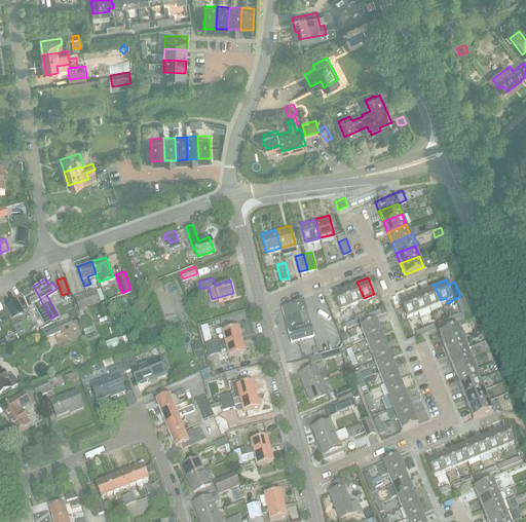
[(357,282),(345,287),(351,303),(364,298),(357,282)]
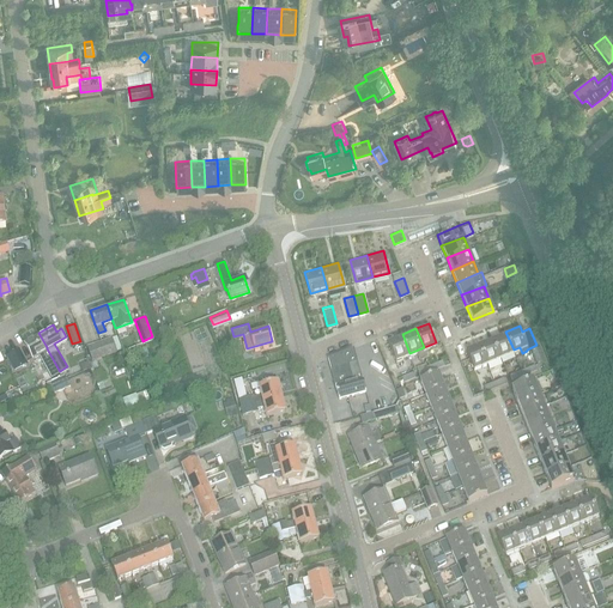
[(505,332),(493,336),(501,356),(514,350),(505,332)]
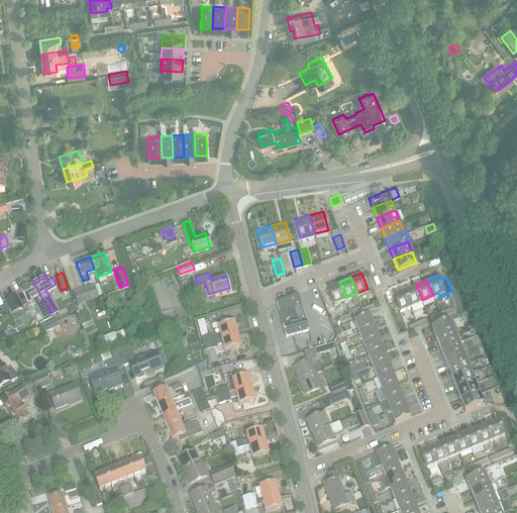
[(32,281),(20,288),(27,300),(32,297),(43,316),(49,312),(39,294),(39,293),(32,281)]
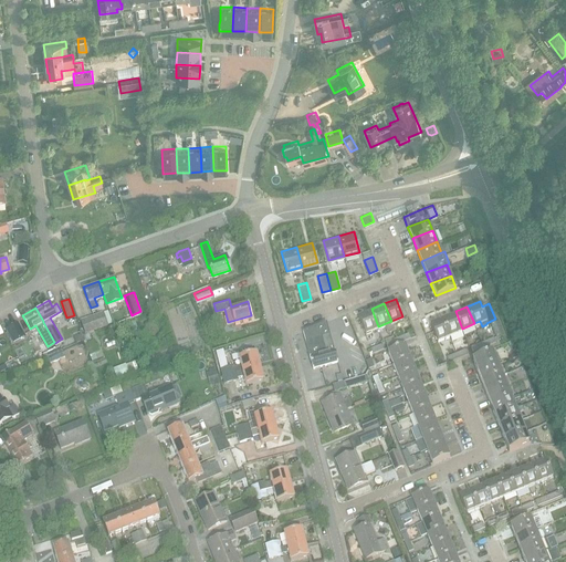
[(378,326),(371,309),(358,314),(365,332),(378,326)]
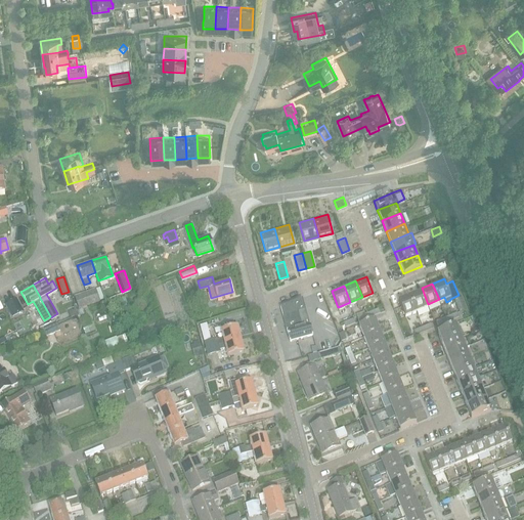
[(73,294),(77,306),(98,299),(94,287),(73,294)]
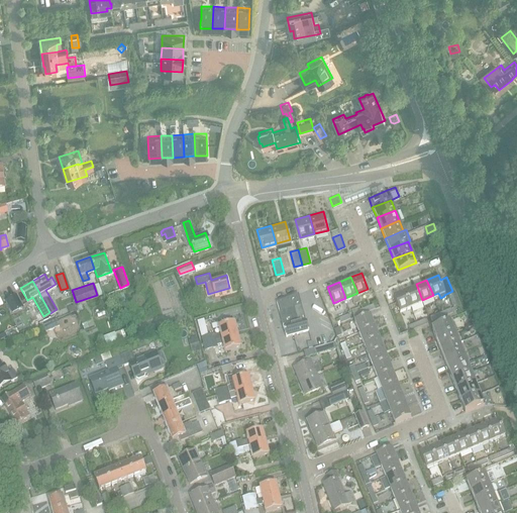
[(416,284),(404,289),(409,305),(422,300),(416,284)]
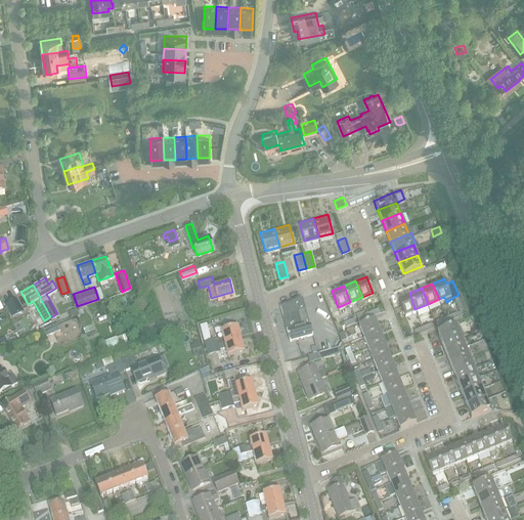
[(119,295),(110,299),(111,303),(121,300),(121,302),(127,300),(124,293),(119,295)]
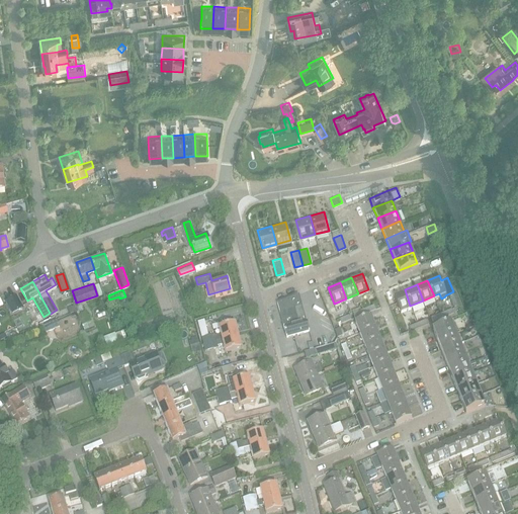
[(410,306),(405,289),(393,294),(400,310),(410,306)]
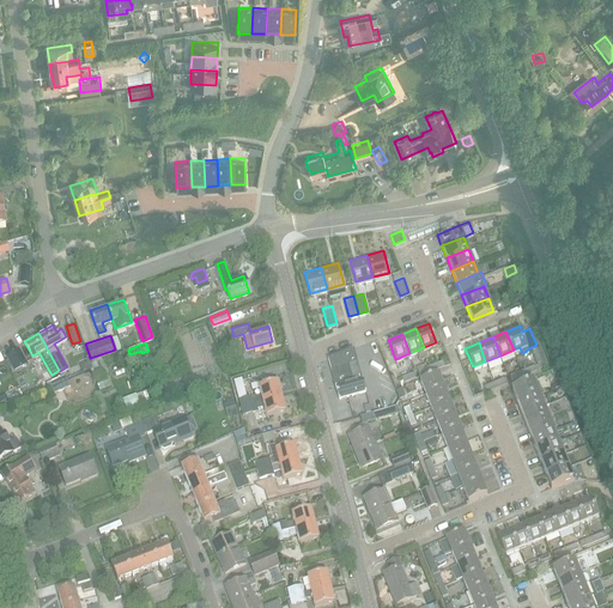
[(540,344),(532,347),(538,362),(545,358),(540,344)]
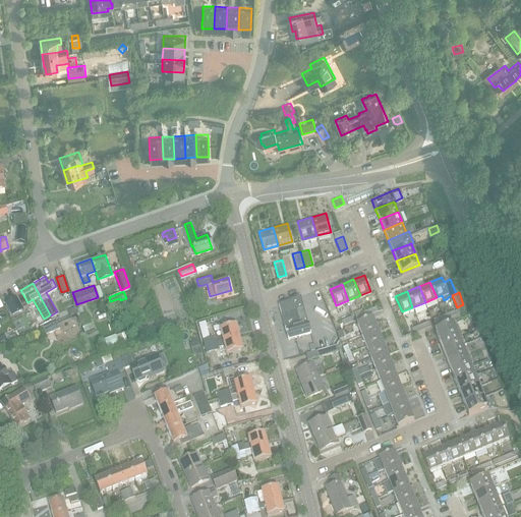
[(16,294),(5,300),(11,312),(22,306),(16,294)]
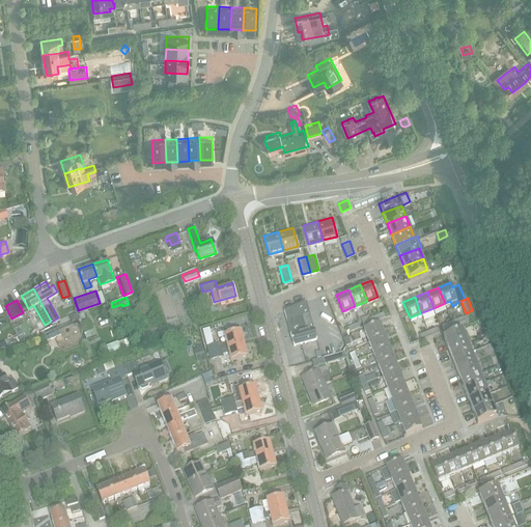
[(78,310),(77,311),(84,331),(86,337),(95,333),(93,327),(92,328),(90,322),(86,316),(83,308),(78,310)]
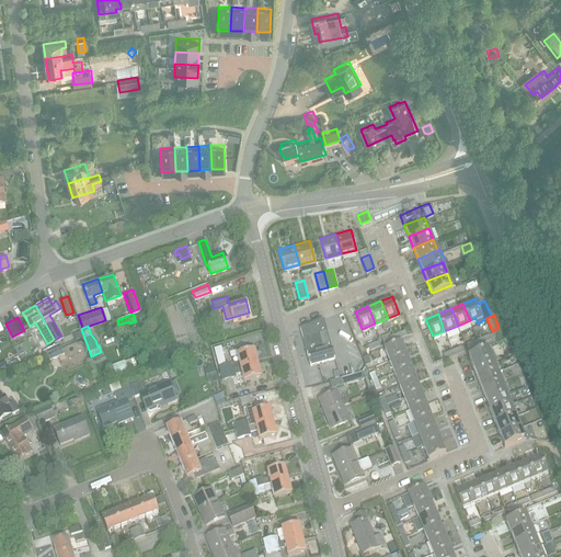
[(404,327),(393,331),(396,337),(407,332),(404,327)]
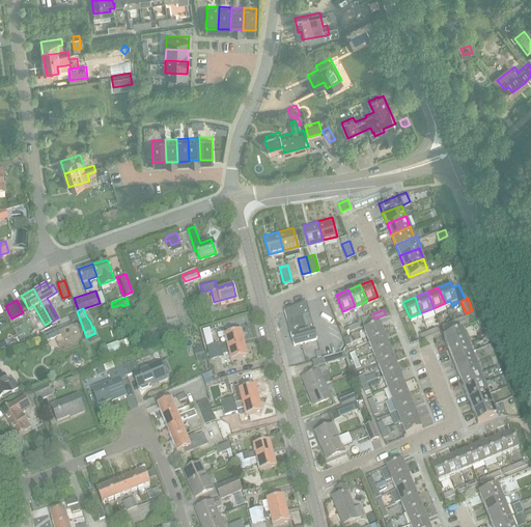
[(285,316),(292,343),(316,337),(309,310),(285,316)]
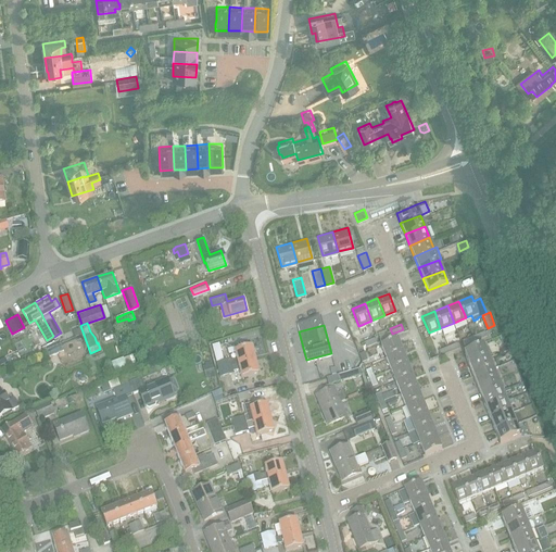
[(392,334),(390,328),(378,334),(380,338),(392,334)]
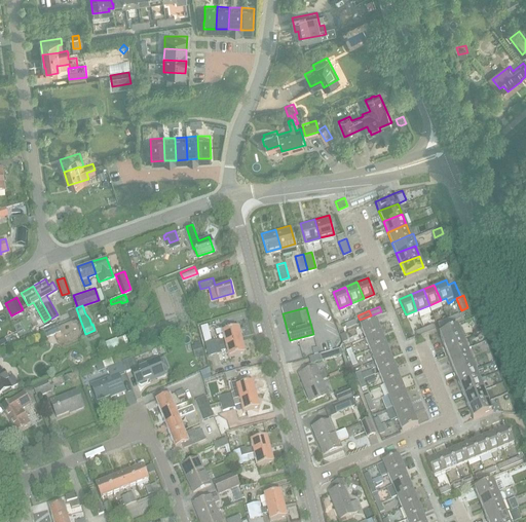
[(458,310),(447,315),(449,320),(460,315),(458,310)]
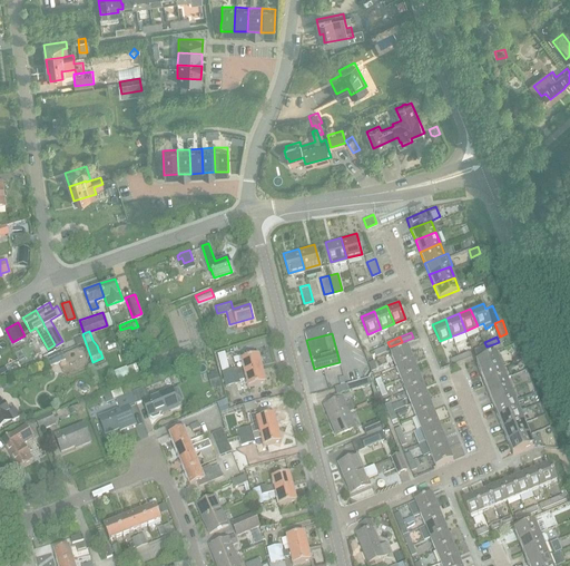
[(487,347),(484,342),(473,347),(475,351),(481,349),(487,347)]
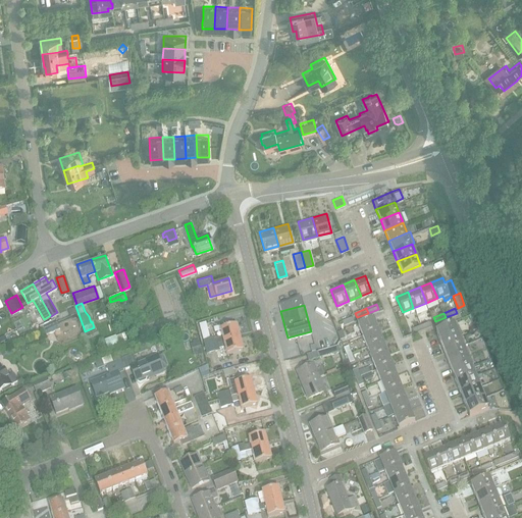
[(342,318),(344,323),(354,319),(352,314),(342,318)]
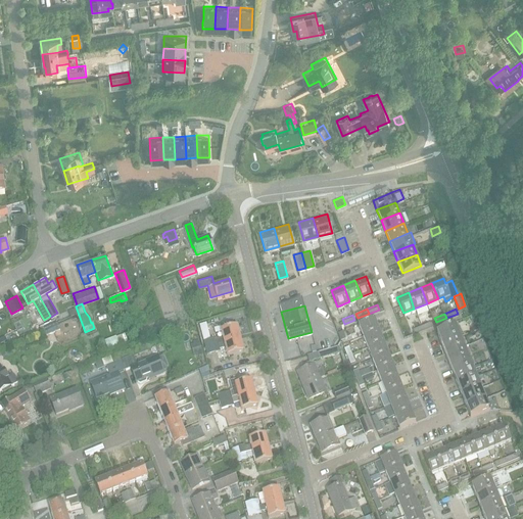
[(41,322),(46,332),(59,326),(55,316),(41,322)]
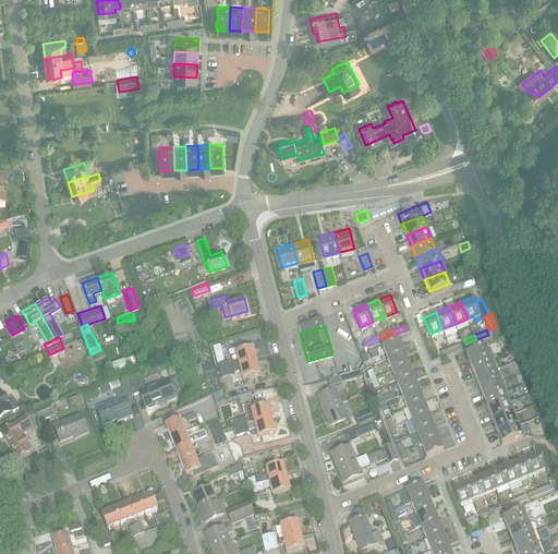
[(381,344),(387,357),(403,350),(398,337),(381,344)]
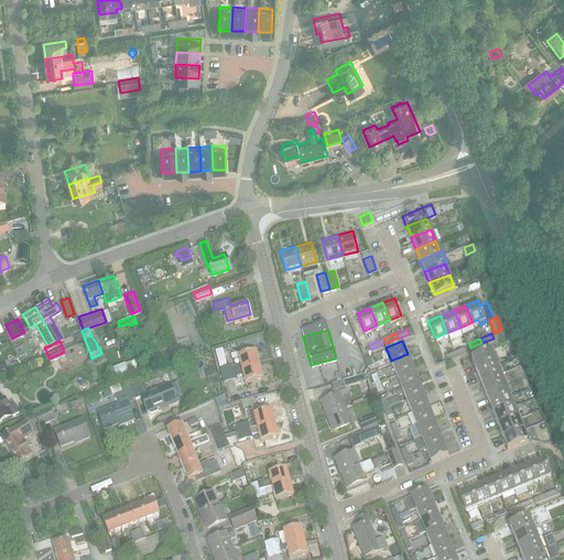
[(464,344),(453,348),(455,354),(466,350),(464,344)]
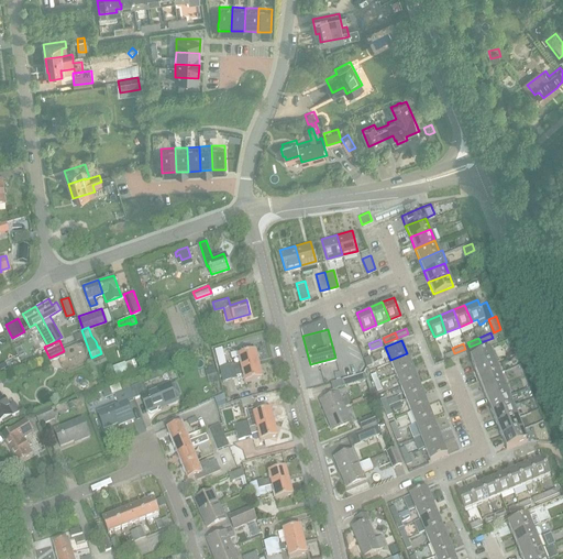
[(222,344),(212,347),(217,363),(219,363),(225,361),(222,344)]
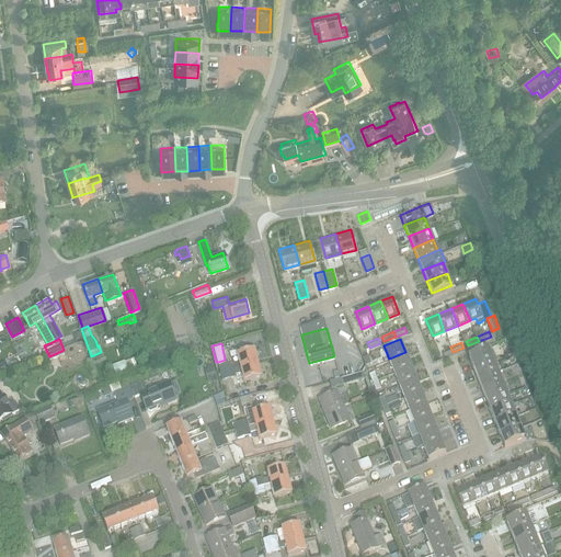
[(468,354),(472,365),(473,365),(494,356),(490,345),(468,354)]
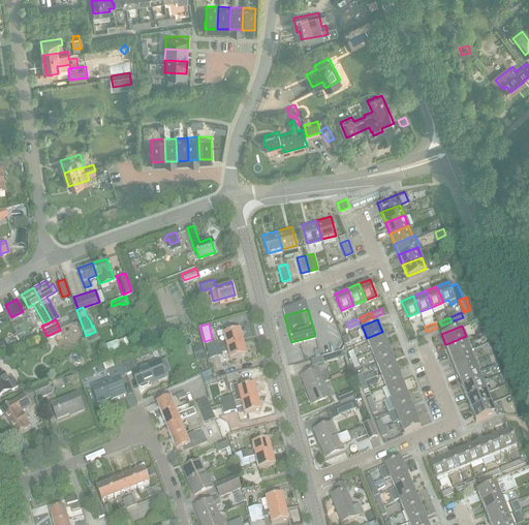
[(206,341),(207,348),(243,341),(240,327),(223,331),(224,338),(219,339),(218,338),(212,339),(206,341)]
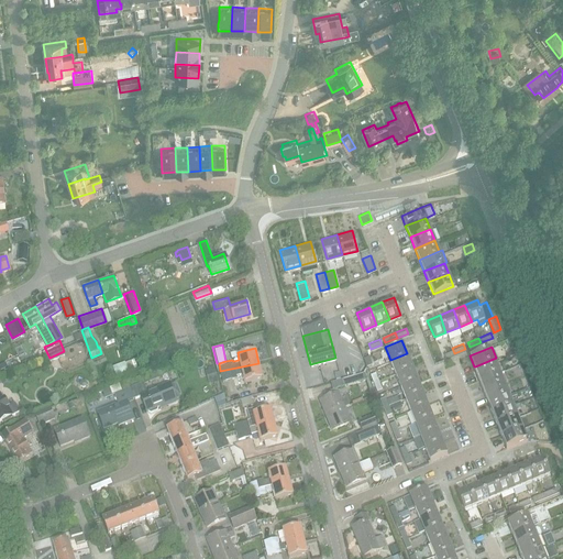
[(390,360),(396,372),(412,365),(407,353),(390,360)]
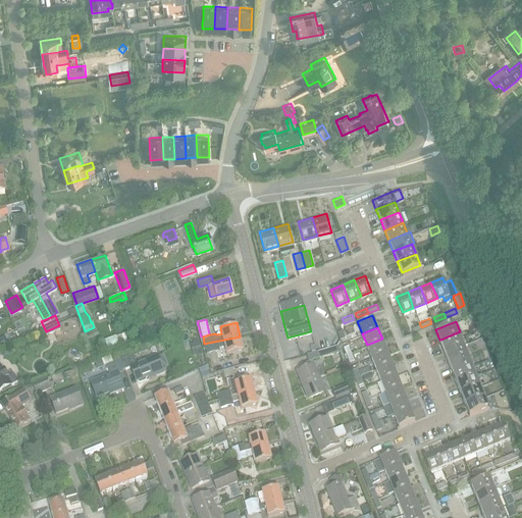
[(439,340),(444,350),(464,343),(460,331),(440,340),(439,340)]
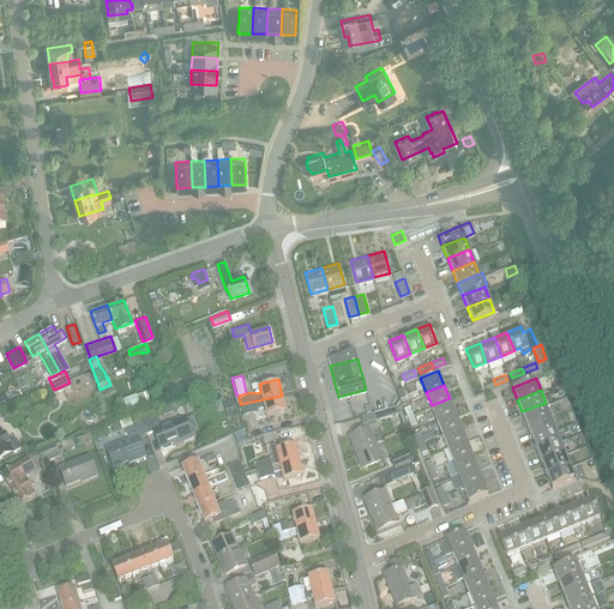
[(233,396),(228,397),(233,414),(238,412),(233,396)]
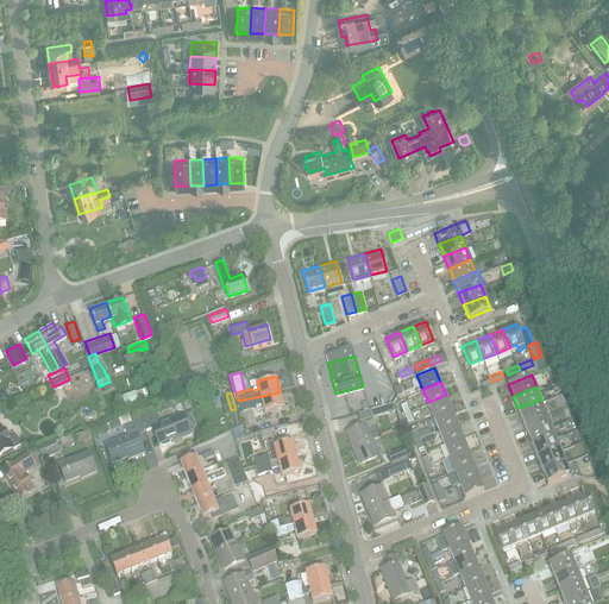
[(280,392),(238,401),(240,408),(256,404),(256,402),(262,401),(264,410),(283,406),(280,392)]
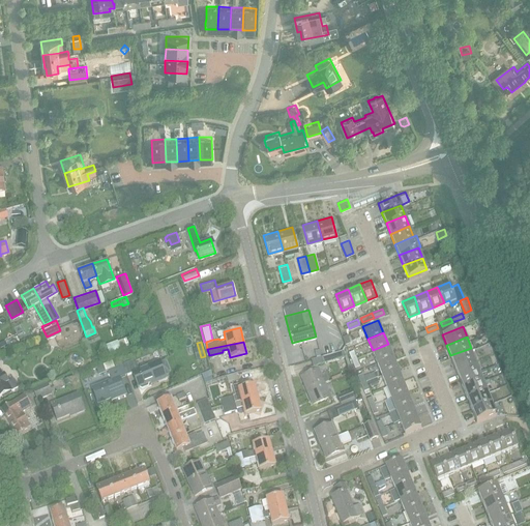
[(373,350),(377,361),(392,355),(388,344),(373,350)]
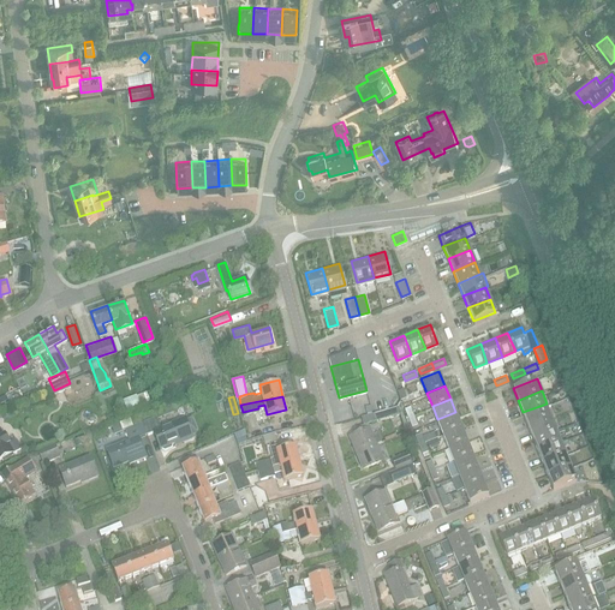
[(374,410),(376,418),(400,411),(398,404),(374,410)]
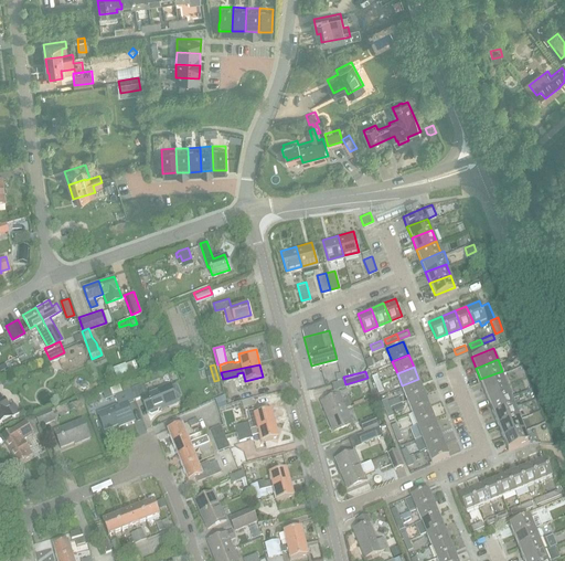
[(480,379),(484,390),(507,382),(502,371),(480,379)]
